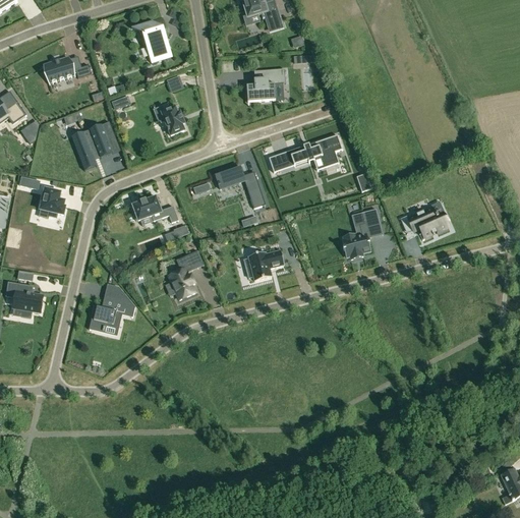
[(0,10),(16,0),(0,0),(0,10)]
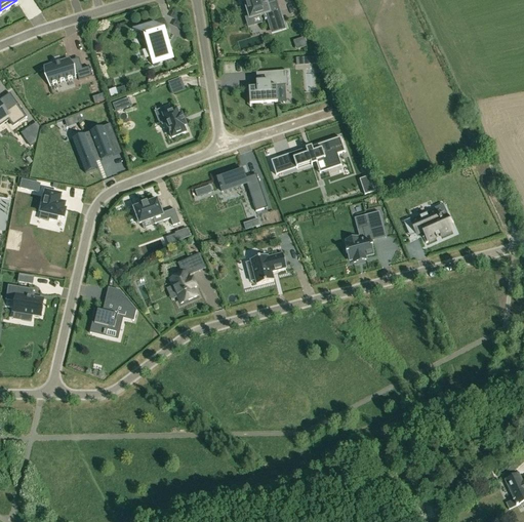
[(241,0),(244,11),(247,10),(249,16),(265,11),(270,28),(283,24),(276,0),(241,0)]
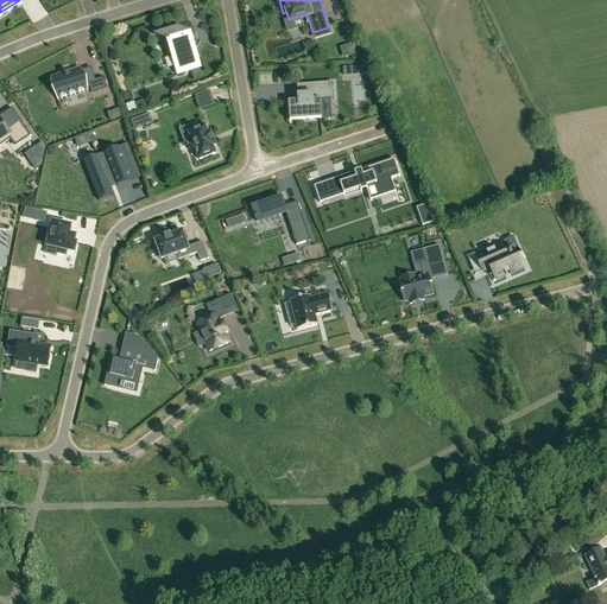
[(169,26),(152,31),(165,38),(176,72),(190,68),(189,62),(198,59),(190,32),(188,30),(177,25),(169,26)]
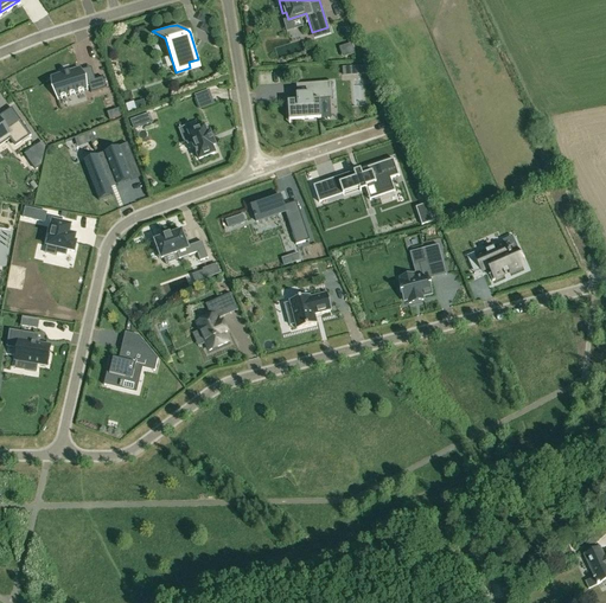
[(353,51),(351,43),(342,45),(344,53),(353,51)]
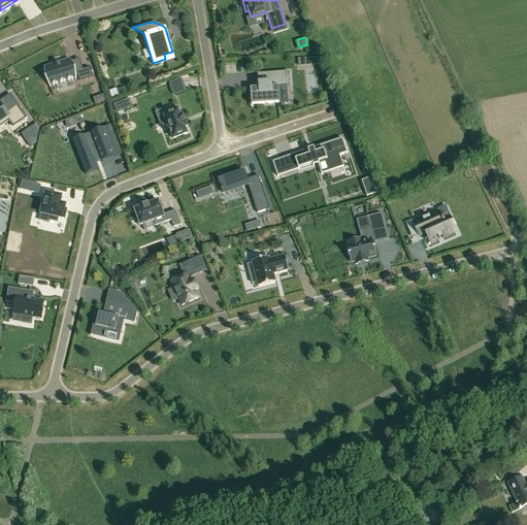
[(67,45),(42,53),(45,64),(54,62),(55,65),(74,60),(75,66),(89,62),(87,54),(74,57),(72,50),(69,51),(67,45)]
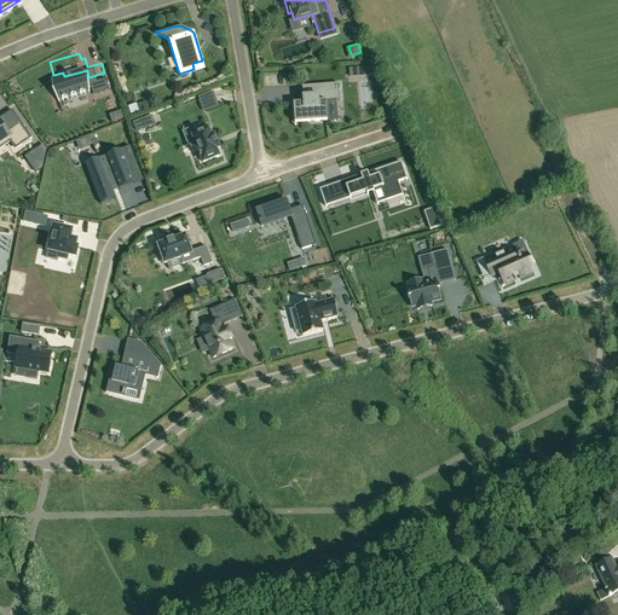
[(348,65),(348,75),(363,73),(363,64),(348,65)]
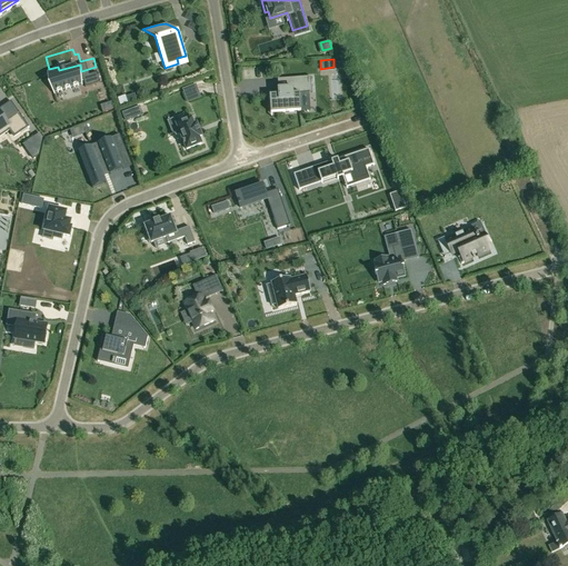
[(271,115),(270,110),(300,108),(298,90),(311,89),(310,75),(277,77),(278,92),(268,92),(270,115),(271,115)]
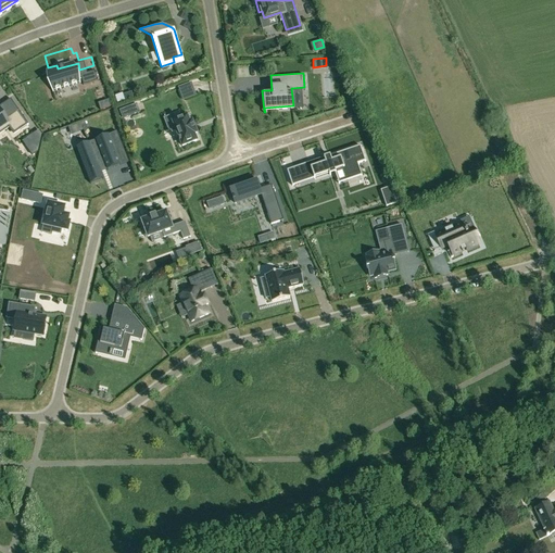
[(166,86),(152,92),(155,102),(171,97),(166,86)]
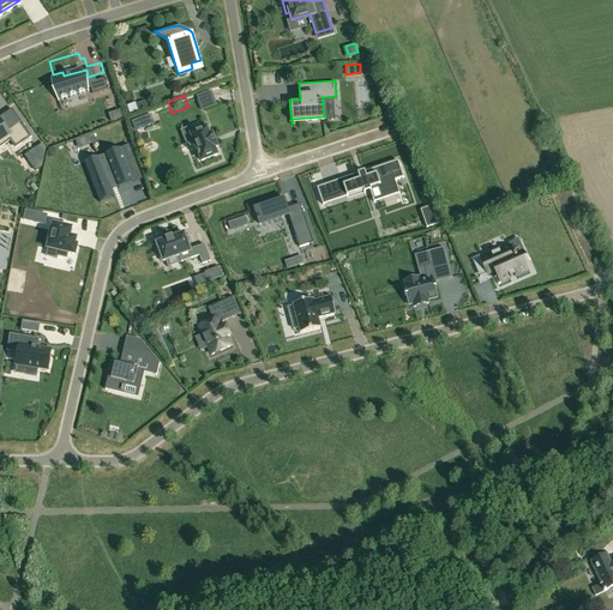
[(126,102),(128,110),(136,108),(133,100),(126,102)]
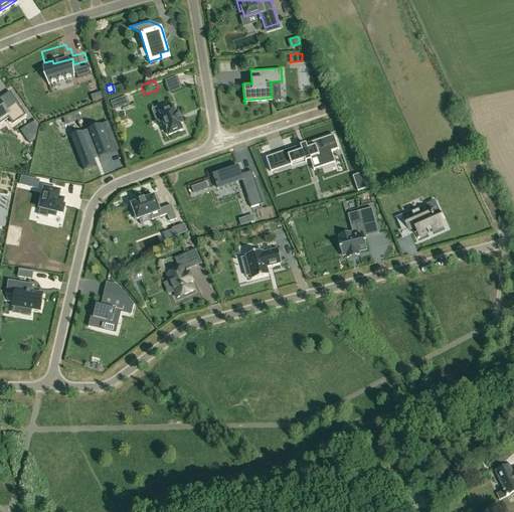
[(90,93),(93,100),(102,97),(100,90),(90,93)]
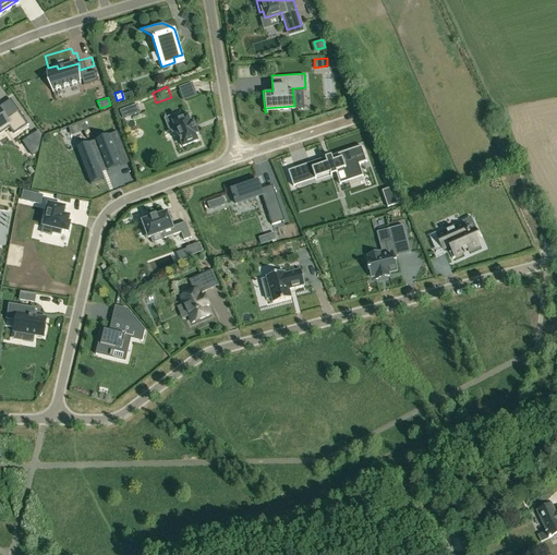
[(27,122),(17,107),(3,117),(0,111),(0,129),(8,124),(13,132),(27,122)]
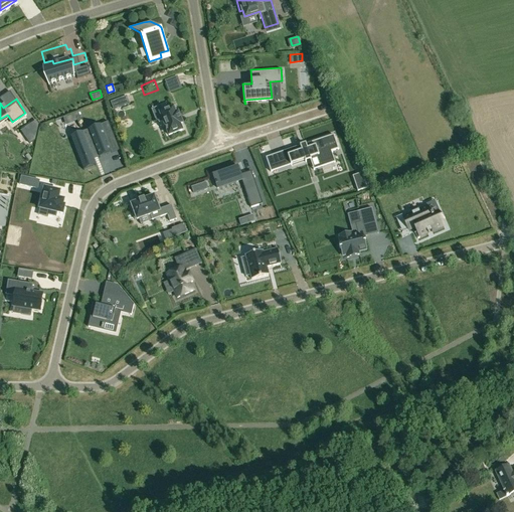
[(160,112),(157,113),(160,119),(162,118),(166,127),(164,128),(165,130),(166,129),(168,133),(181,128),(179,122),(181,121),(177,110),(174,111),(172,105),(159,111),(160,112)]
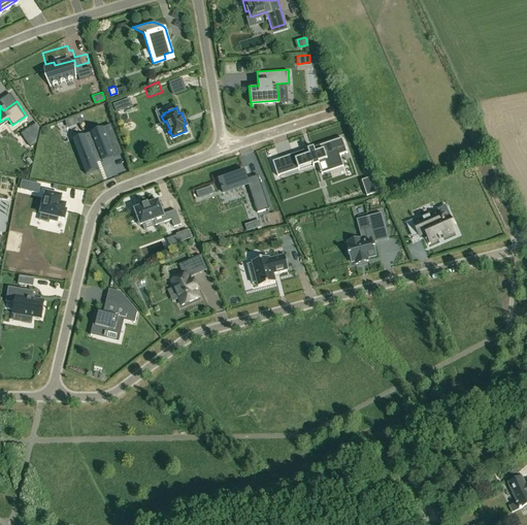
[(314,140),(294,146),(298,160),(326,151),(329,159),(342,155),(339,145),(347,143),(342,129),(313,138),(314,140)]
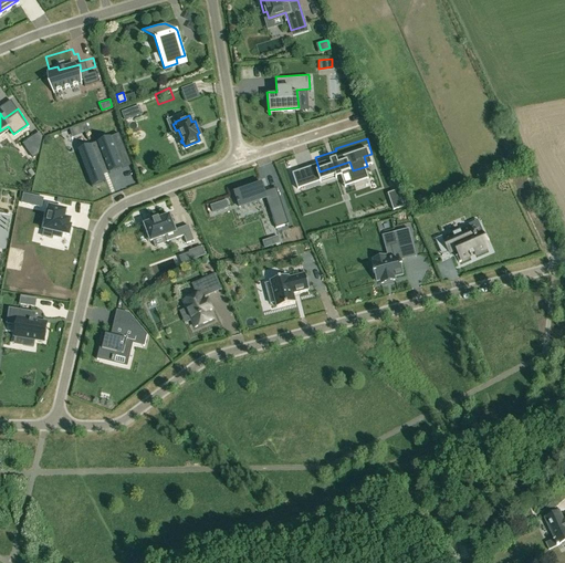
[(111,139),(71,159),(89,195),(102,188),(97,180),(103,177),(104,179),(125,169),(111,139)]
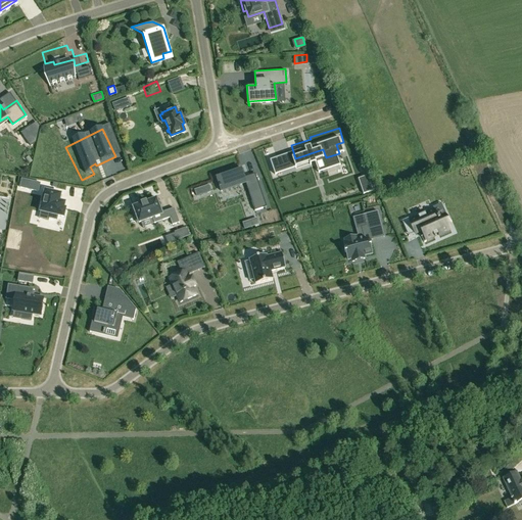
[(281,170),(277,157),(271,159),(270,157),(269,157),(274,172),(276,172),(281,170)]
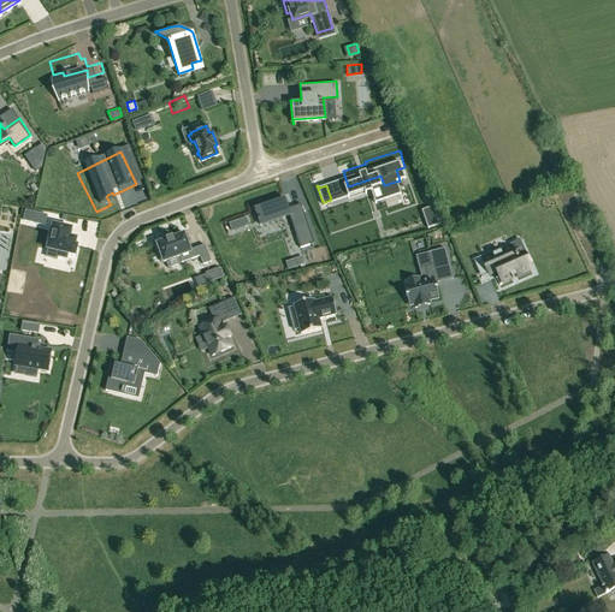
[(284,195),(254,206),(256,212),(255,213),(256,215),(259,221),(288,212),(289,212),(287,206),(284,195)]
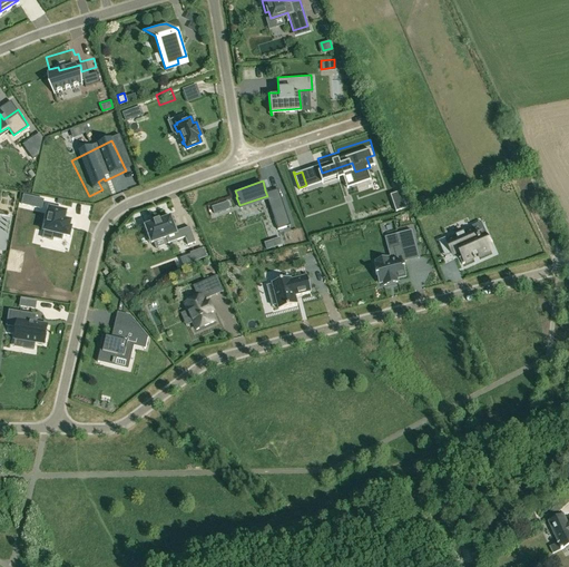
[(277,186),(265,191),(267,196),(266,196),(277,227),(290,223),(277,186)]
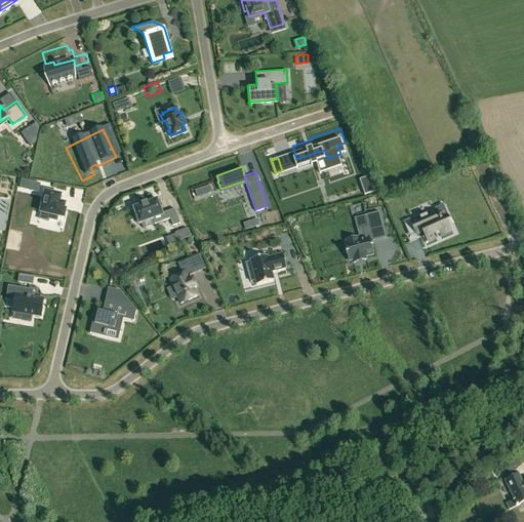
[(368,173),(359,177),(364,193),(374,189),(368,173)]
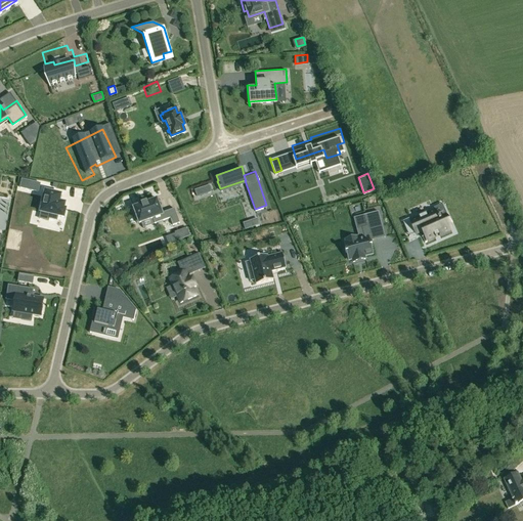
[(195,194),(211,189),(209,182),(193,187),(195,194)]
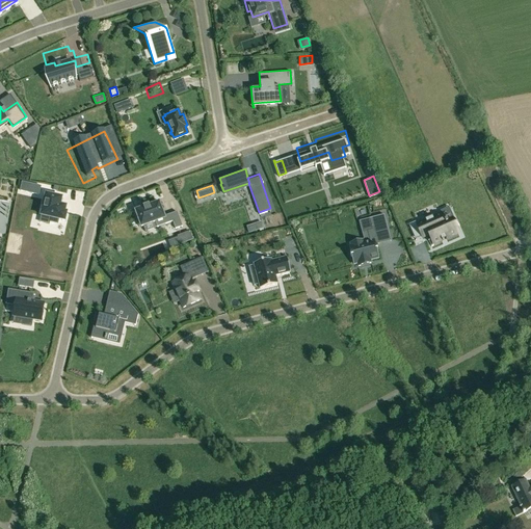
[(63,210),(65,204),(63,204),(59,203),(59,202),(61,195),(45,191),(41,213),(50,215),(49,219),(57,221),(58,217),(63,218),(65,210),(63,210)]
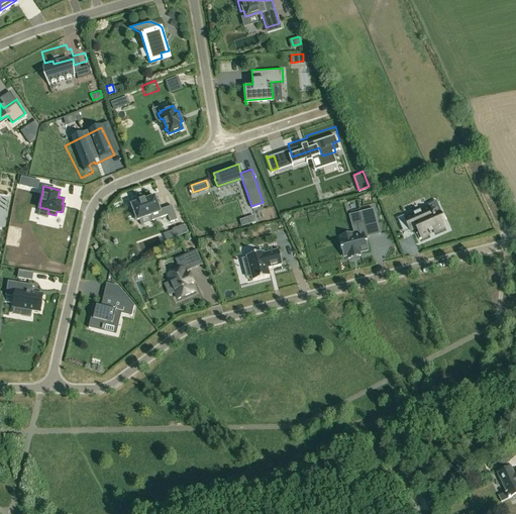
[(130,203),(133,210),(131,210),(134,218),(136,217),(136,218),(149,213),(151,219),(167,213),(170,220),(176,218),(171,204),(165,206),(165,207),(159,209),(153,195),(144,198),(143,197),(138,199),(138,200),(130,203)]
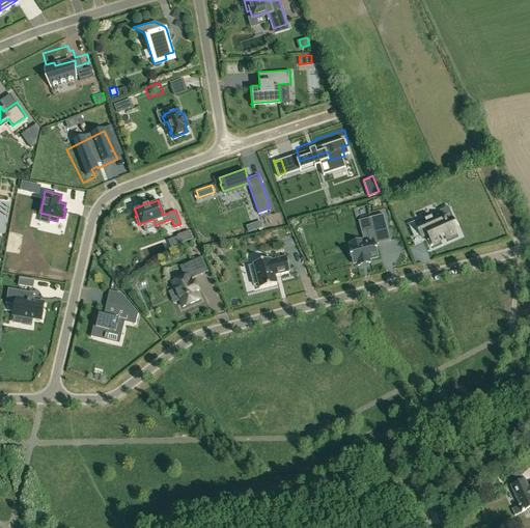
[(414,218),(407,221),(412,233),(419,230),(420,233),(427,231),(431,241),(456,229),(455,228),(450,218),(446,220),(445,218),(443,219),(440,211),(430,215),(430,214),(423,217),(423,218),(415,222),(414,218)]
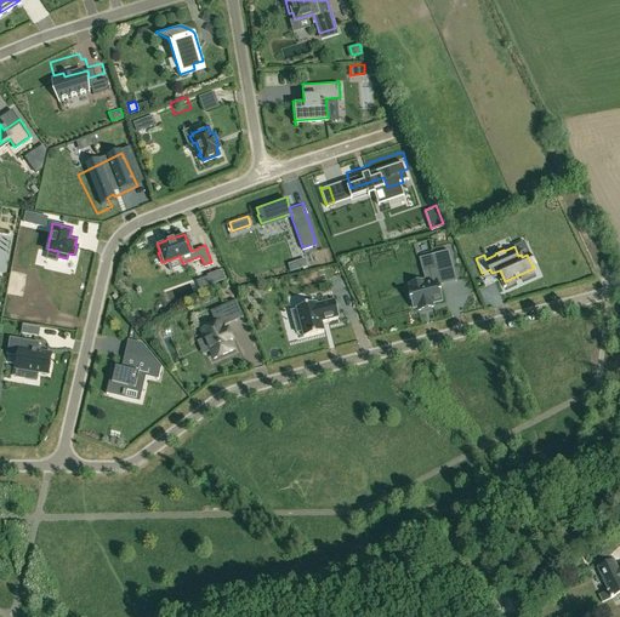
[(437,283),(434,276),(439,275),(438,269),(451,266),(453,272),(454,272),(451,264),(450,266),(448,258),(450,258),(448,247),(430,252),(433,264),(427,267),(431,279),(425,280),(422,281),(421,278),(408,281),(409,284),(407,285),(409,293),(408,293),(409,297),(410,297),(413,306),(416,304),(417,308),(420,307),(430,304),(432,304),(431,301),(441,298),(438,290),(439,289),(439,286),(437,286),(437,283)]
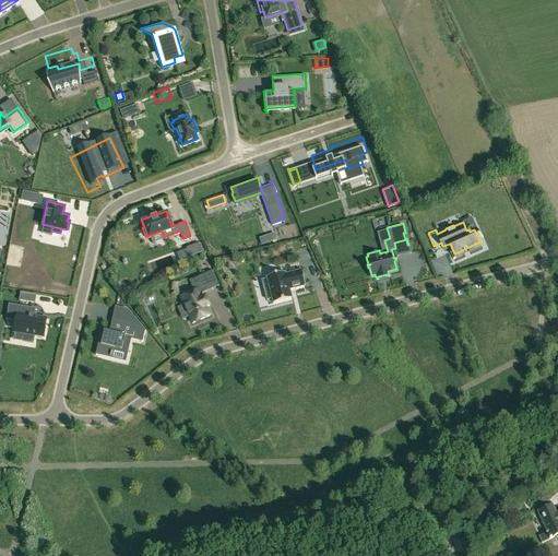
[(186,245),(189,253),(202,249),(199,240),(186,245)]
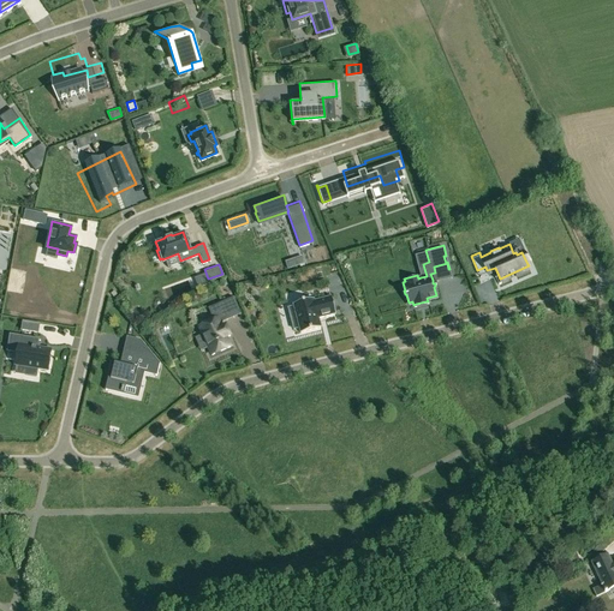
[(313,311),(320,310),(317,299),(310,301),(309,295),(290,300),(291,310),(273,315),(278,331),(296,327),(296,329),(316,324),(313,311)]
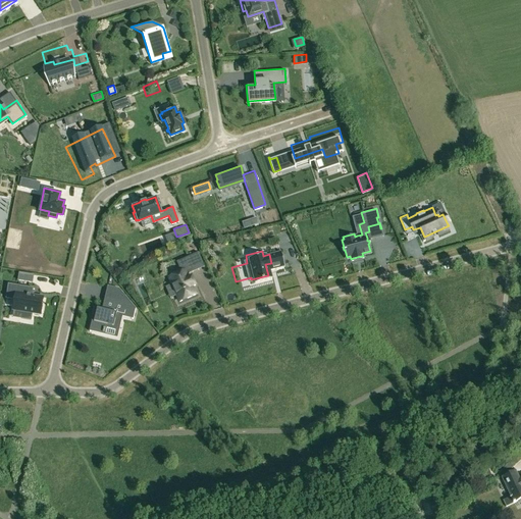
[(168,275),(178,299),(195,292),(191,284),(194,282),(194,281),(193,281),(191,277),(192,276),(191,274),(188,276),(185,269),(191,266),(186,255),(176,259),(180,269),(168,275)]
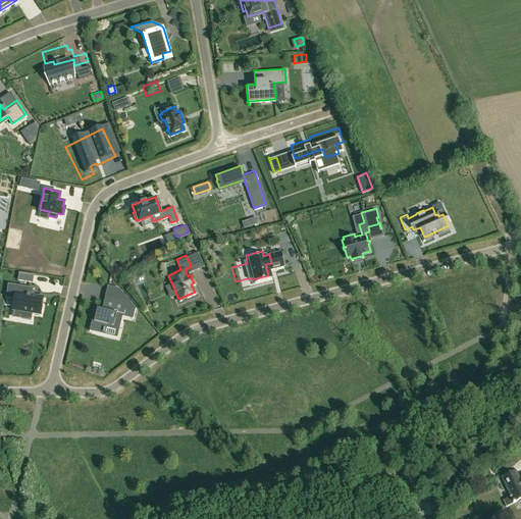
[(40,312),(43,295),(33,293),(31,293),(32,288),(33,286),(7,281),(5,296),(13,297),(12,308),(13,308),(22,309),(21,316),(31,318),(32,311),(40,312)]
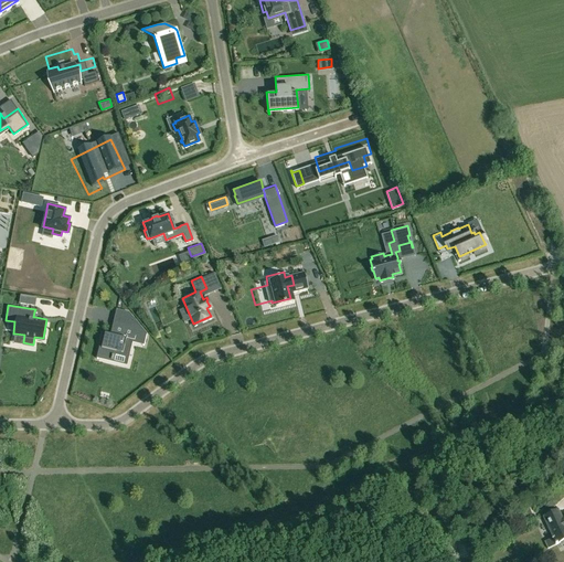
[(103,329),(96,357),(97,357),(98,354),(110,357),(110,358),(112,359),(114,352),(126,354),(130,338),(142,340),(141,342),(144,343),(146,331),(131,315),(129,328),(116,325),(114,333),(104,331),(104,329),(103,329)]
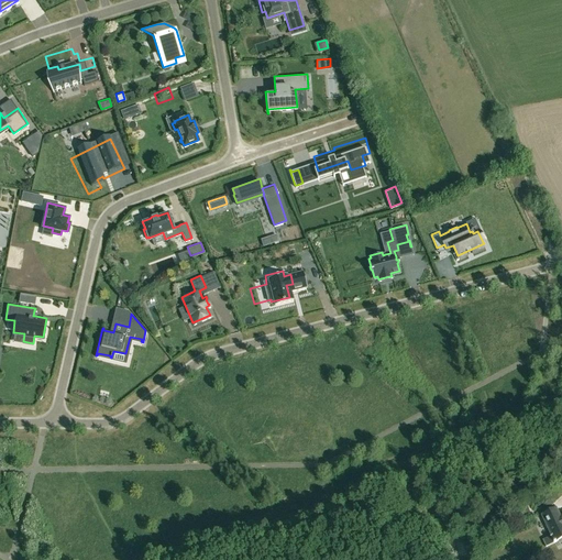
[(561,512),(560,513),(555,505),(541,512),(551,533),(541,537),(546,545),(561,536),(561,512)]
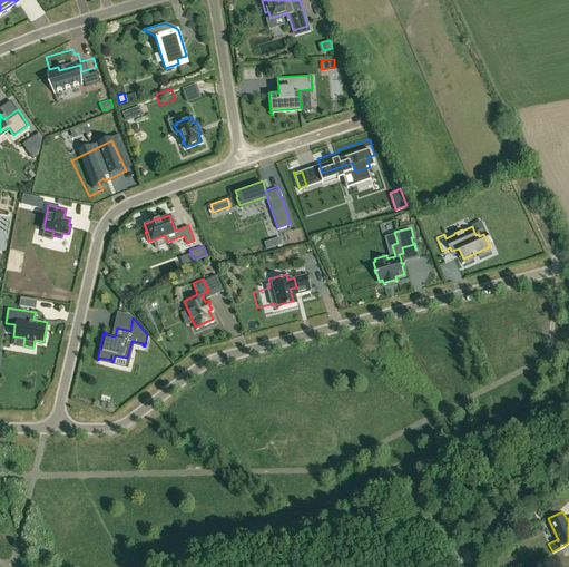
[(473,566),(481,563),(476,547),(468,549),(473,566)]
